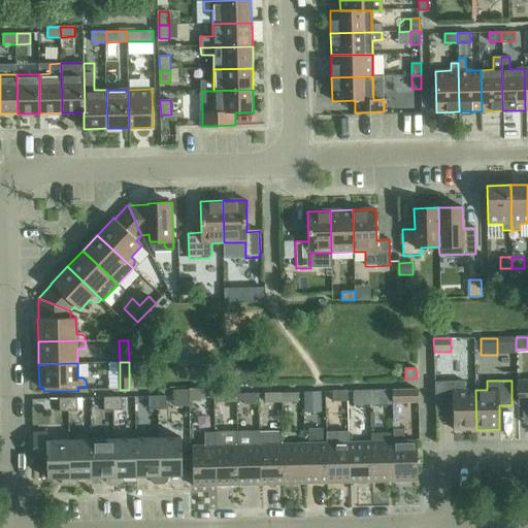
[(464,382),(439,382),(434,383),(435,410),(453,410),(454,430),(476,430),(475,390),(464,390),(464,382)]
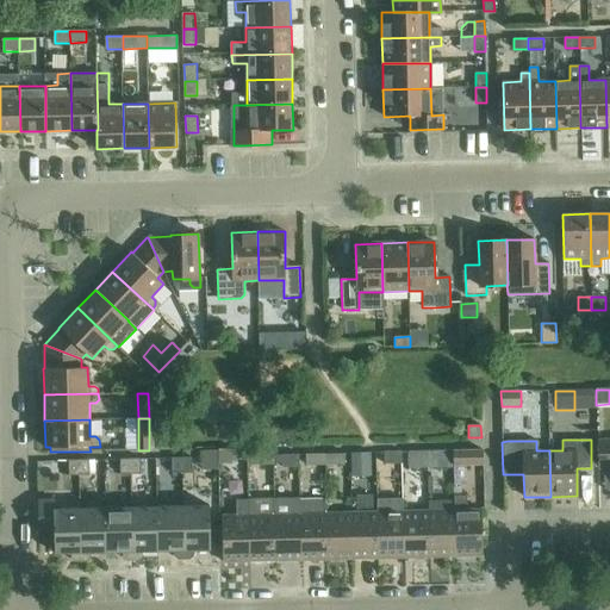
[(234,449),(219,449),(219,465),(235,464),(234,449)]
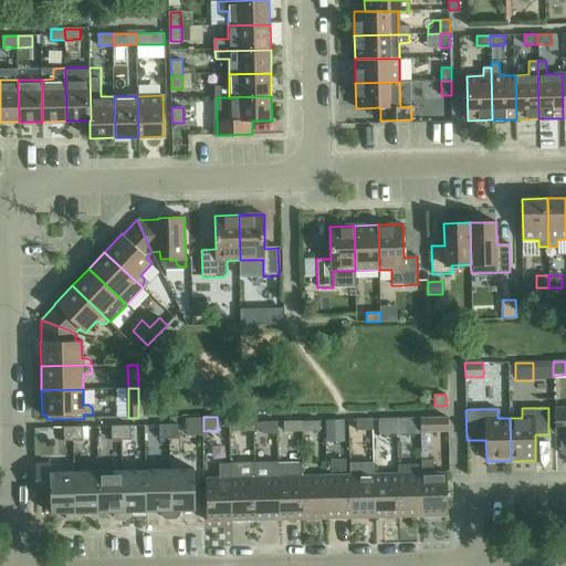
[(432,417),(420,418),(420,433),(448,433),(448,418),(448,417),(432,417)]
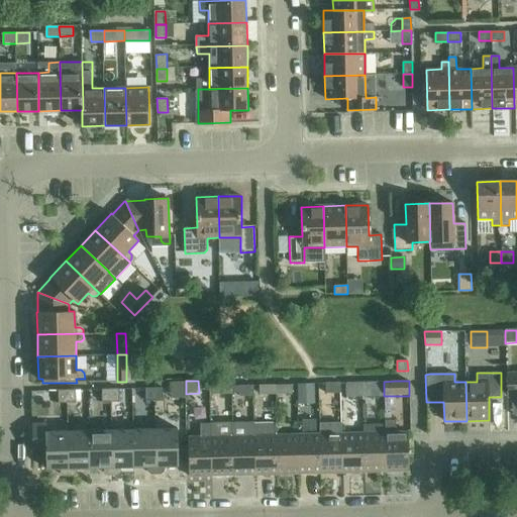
[(324,383),(324,384),(324,393),(340,393),(340,382),(324,383)]
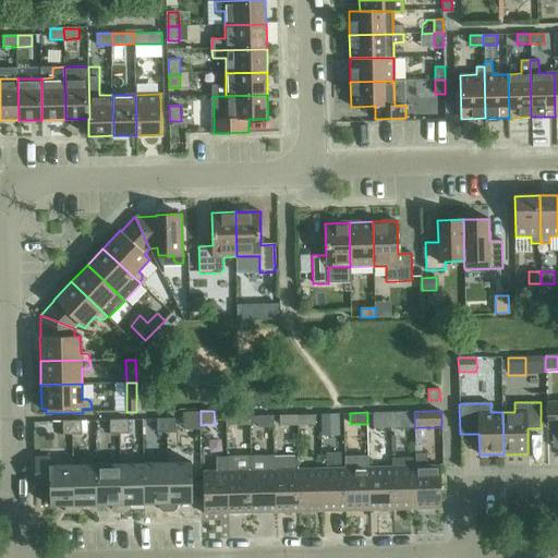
[(373,428),(390,428),(390,412),(373,412),(373,428)]
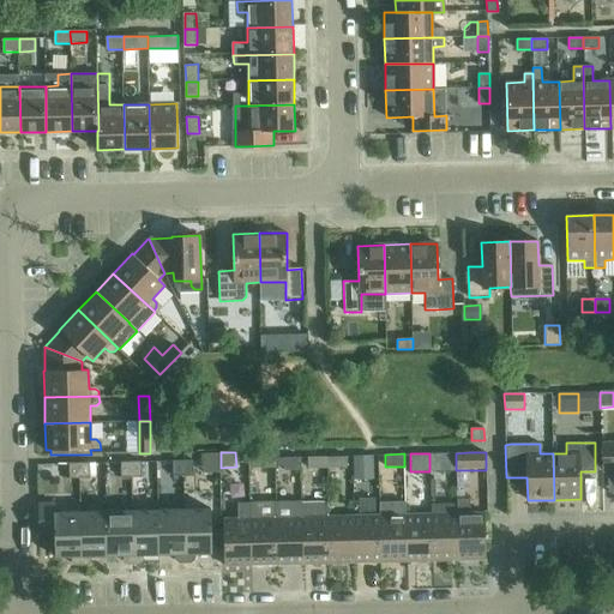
[(429,471),(456,470),(456,453),(429,453),(429,471)]
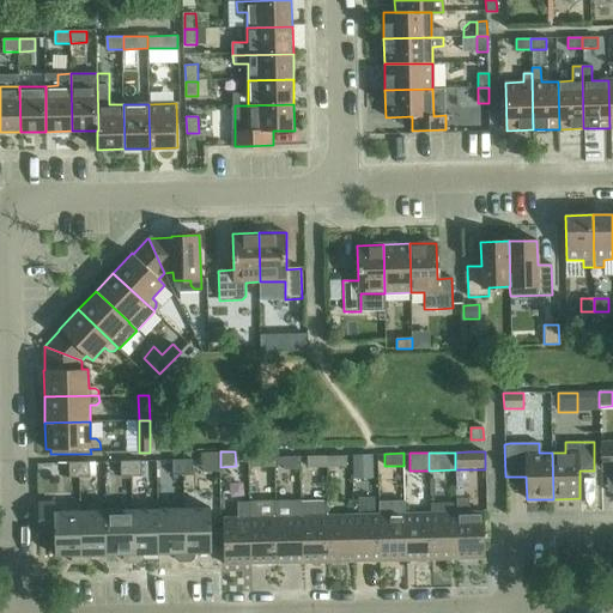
[(371,455),(352,455),(352,479),(372,479),(371,455)]
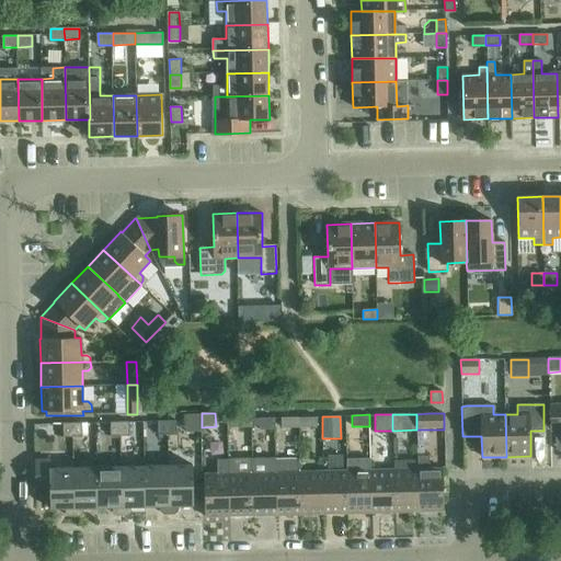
[(228,427),(240,427),(251,427),(251,418),(228,418),(228,420),(228,427)]
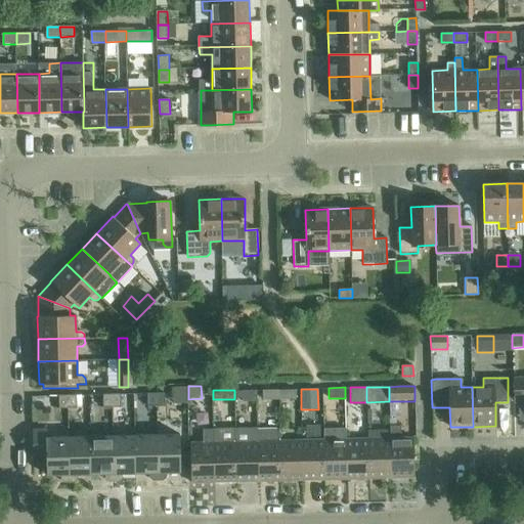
[(257,401),(257,391),(256,390),(234,390),(234,399),(242,398),(243,402),(257,401)]
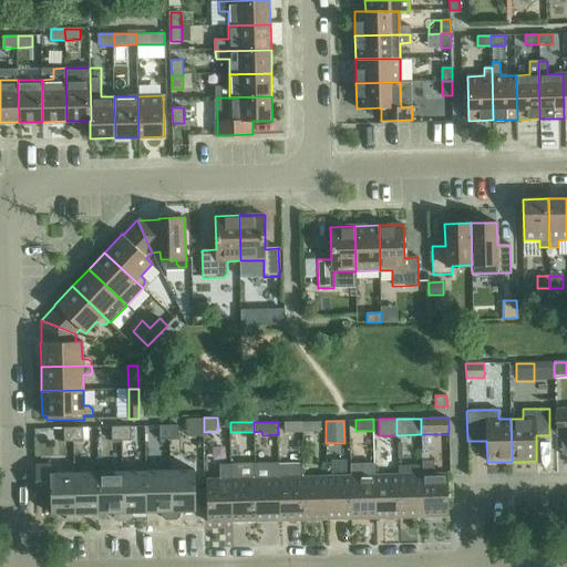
[(285,433),(301,432),(301,422),(285,423),(285,433)]
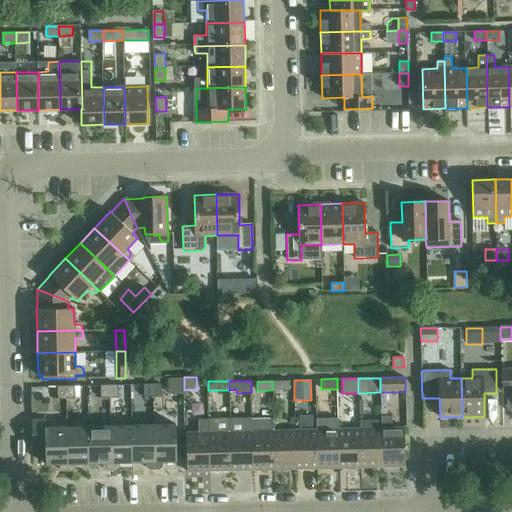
[(289,390),(289,381),(272,381),(272,390),(289,390)]
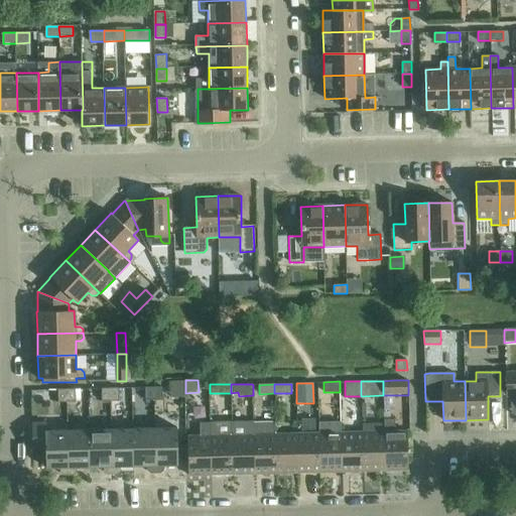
[(163,400),(162,387),(153,388),(154,401),(163,400)]
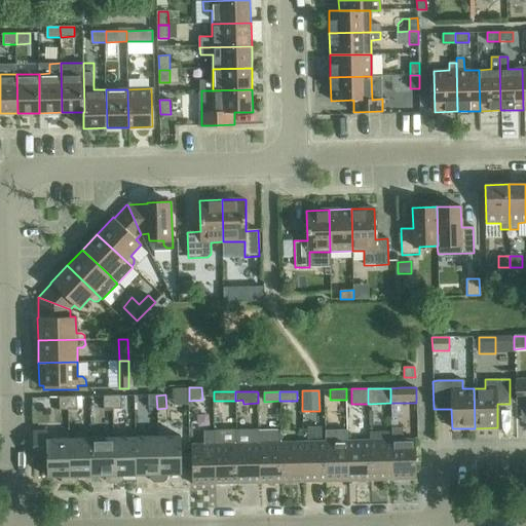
[(122,409),(121,396),(112,397),(112,409),(122,409)]
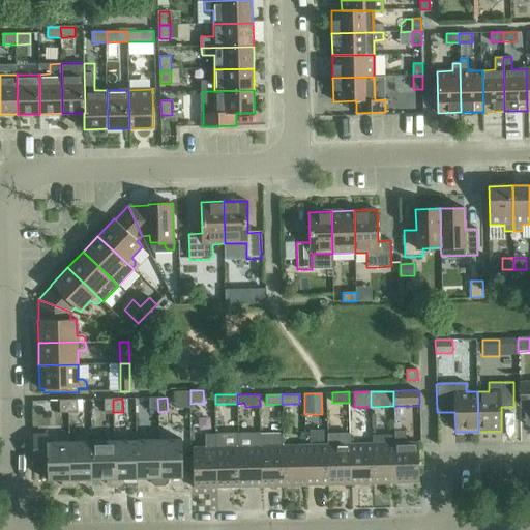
[(150,412),(158,412),(157,399),(150,399),(150,412)]
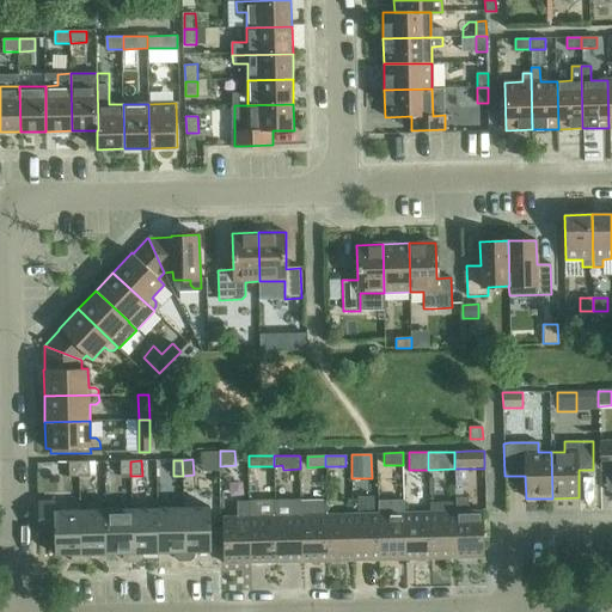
[(90,477),(90,461),(79,463),(79,477),(90,477)]
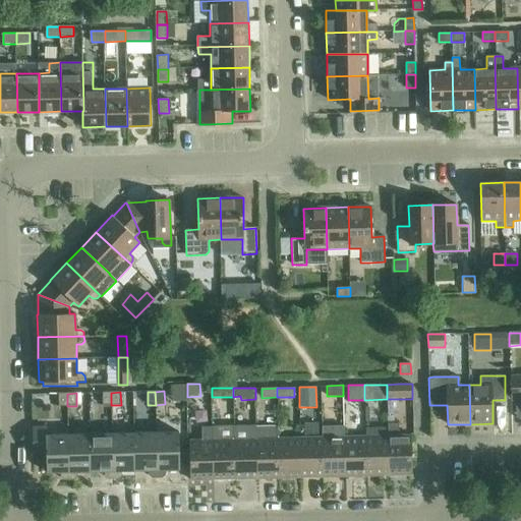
[(103,406),(111,405),(111,393),(103,393),(103,406)]
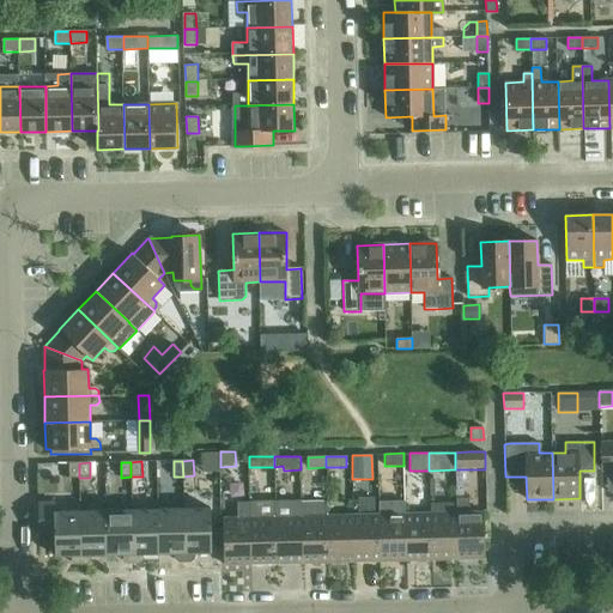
[(70,479),(79,478),(79,463),(70,463),(70,479)]
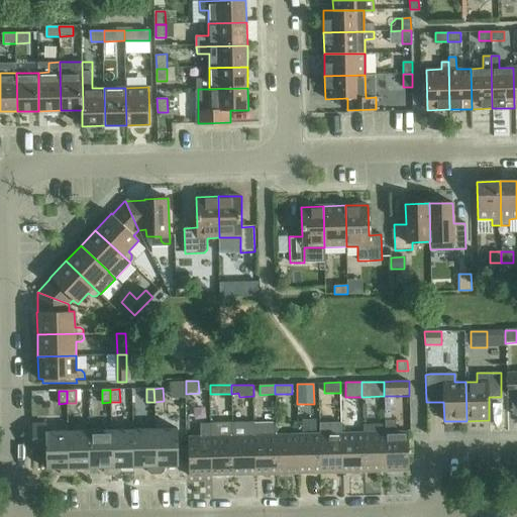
[(395,420),(385,420),(385,433),(386,472),(409,472),(408,432),(396,433),(395,420)]
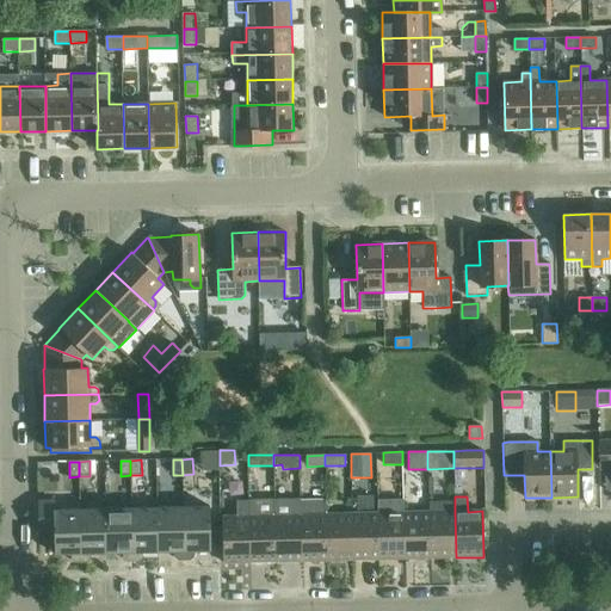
[(326,499),(300,500),(301,561),(327,561),(326,514),(326,499)]
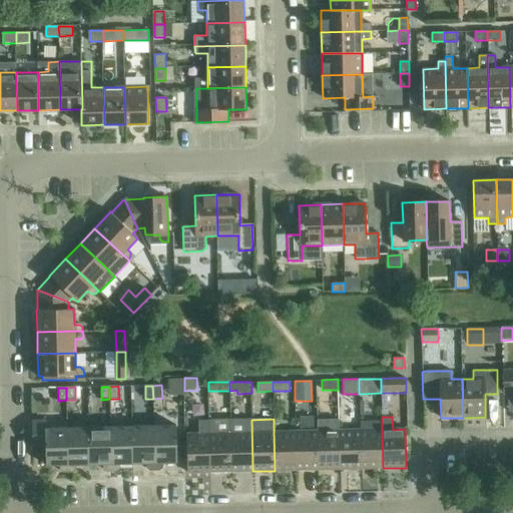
[(317,420),(317,431),(318,431),(318,470),(340,469),(339,431),(339,419),(317,420)]
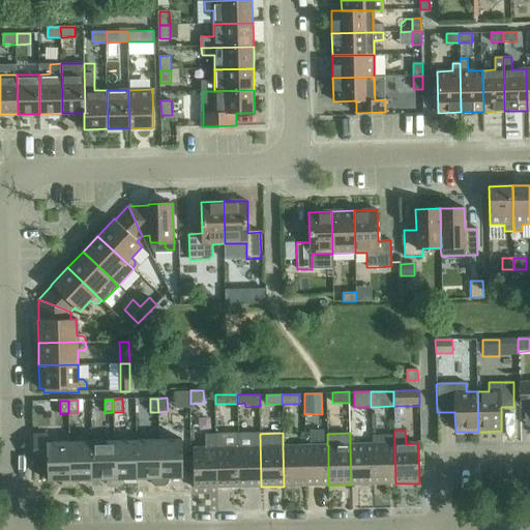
[(238,434),(215,435),(216,488),(239,488),(238,434)]
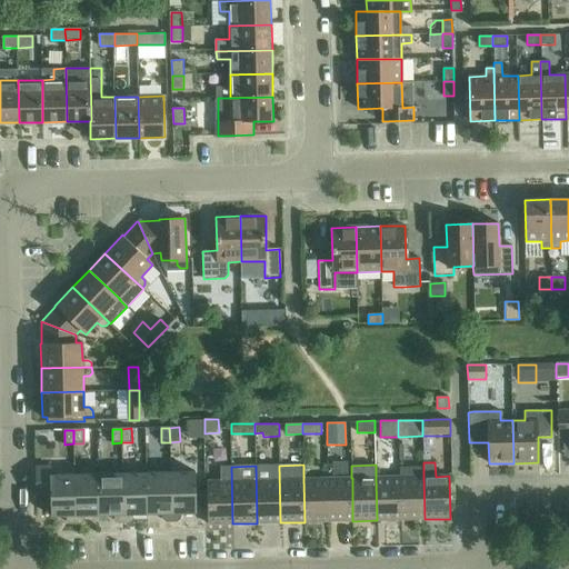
[(257,523),(280,522),(279,466),(256,466),(257,523)]
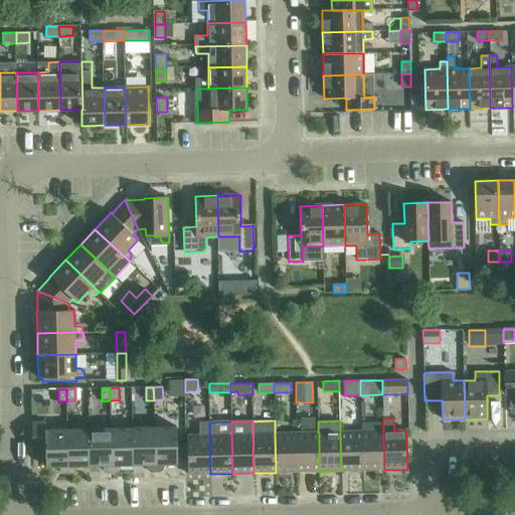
[(46,451),(46,467),(60,467),(60,472),(64,475),(69,475),(67,430),(47,431),(46,422),(32,422),(33,451),(46,451)]
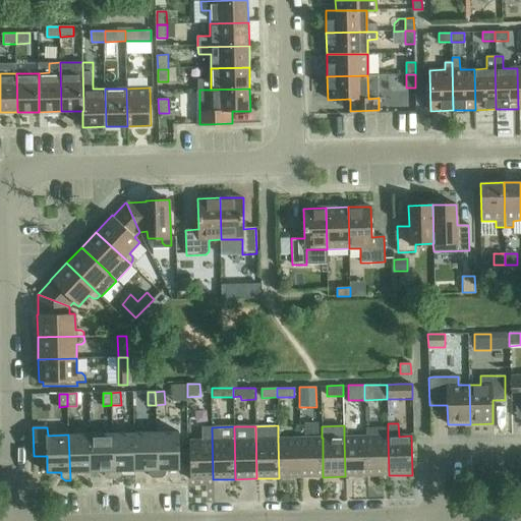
[(201,441),(190,441),(190,480),(213,479),(212,427),(201,427),(201,441)]
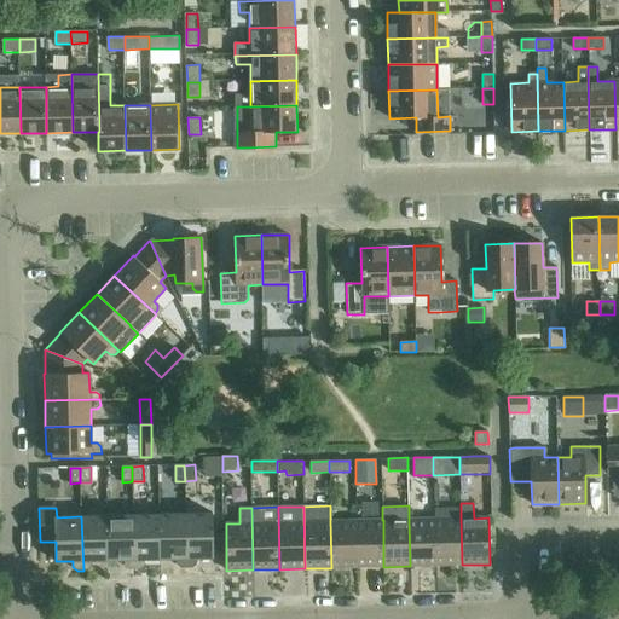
[(185,514),(160,515),(161,559),(177,559),(177,565),(181,568),(187,568),(185,514)]
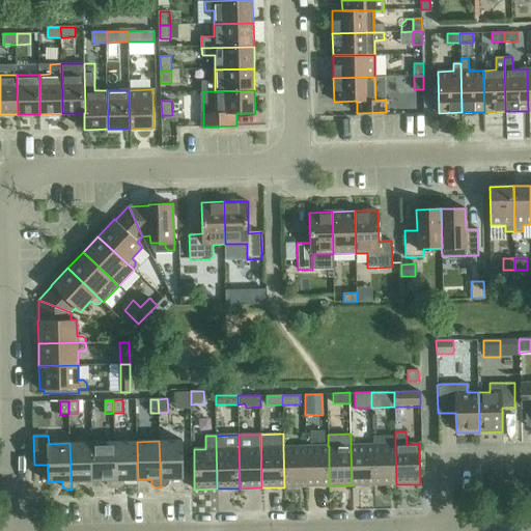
[(183,441),(159,441),(161,487),(166,487),(169,483),(169,479),(184,478),(183,441)]
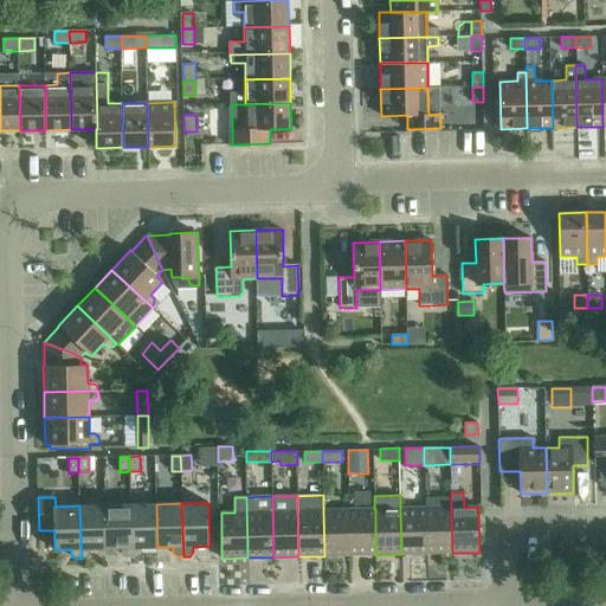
[(130,504),(105,505),(107,548),(122,548),(122,554),(127,558),(133,558),(130,504)]
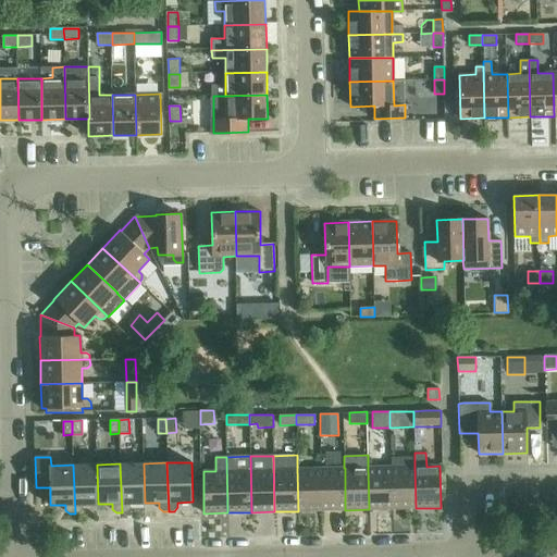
[(144,463),(120,463),(122,512),(127,512),(131,509),(131,504),(145,503),(144,463)]
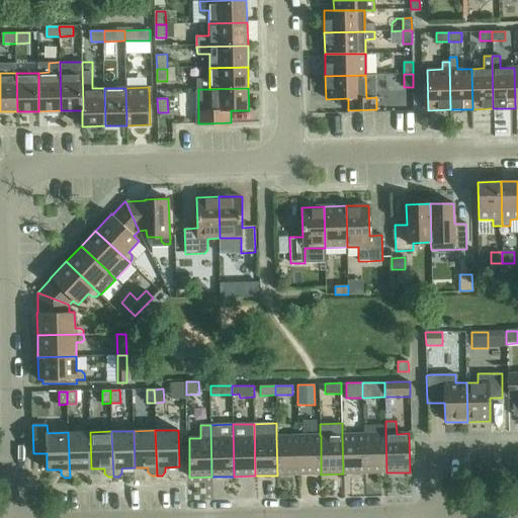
[(90,432),(68,432),(70,478),(75,478),(78,475),(78,469),(91,468),(90,432)]
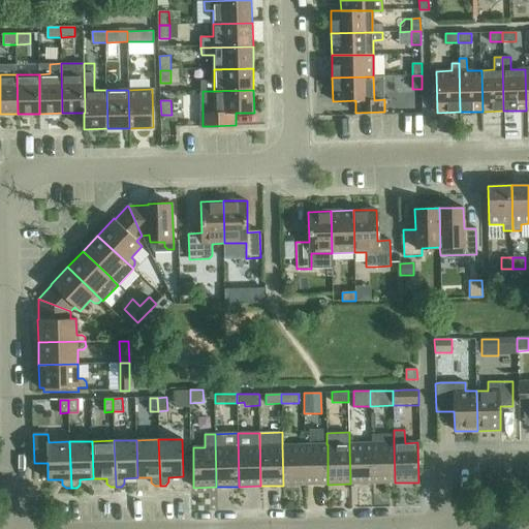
[(350,484),(372,484),(371,443),(349,444),(350,484)]
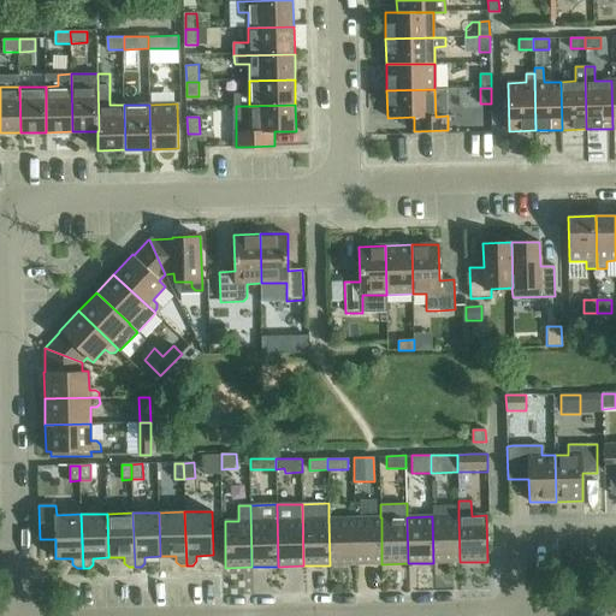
[(433,563),(460,562),(458,516),(432,516),(433,563)]
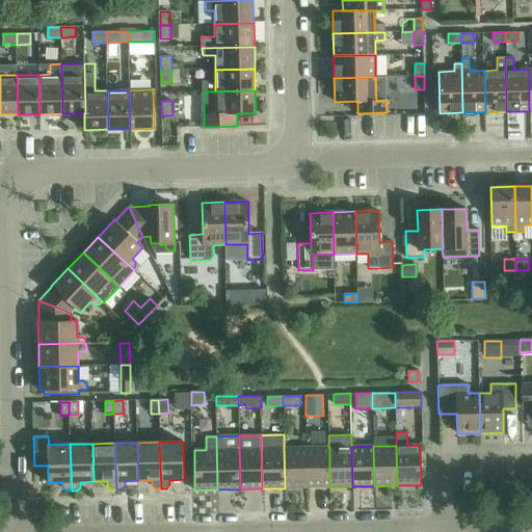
[(328,447),(307,448),(308,487),(329,487),(329,447),(328,447)]
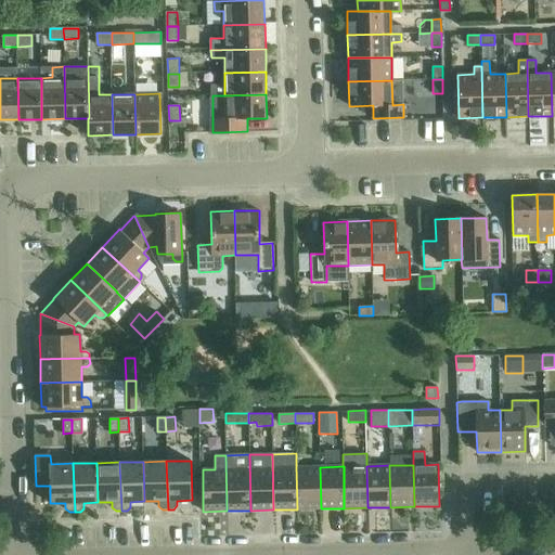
[(297,510),(321,508),(320,467),(296,467),(297,510)]
